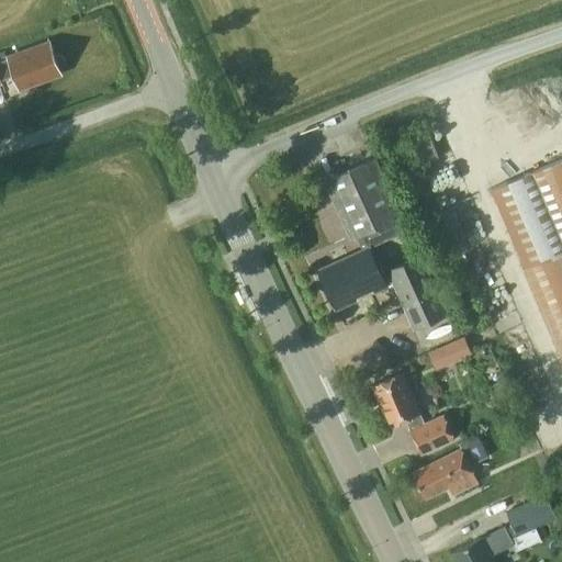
[(65,59),(62,55),(58,54),(55,55),(51,43),(0,59),(0,81),(1,81),(1,79),(13,75),(18,89),(44,80),(43,76),(60,70),(59,67),(60,66),(62,65),(64,64),(65,59)]
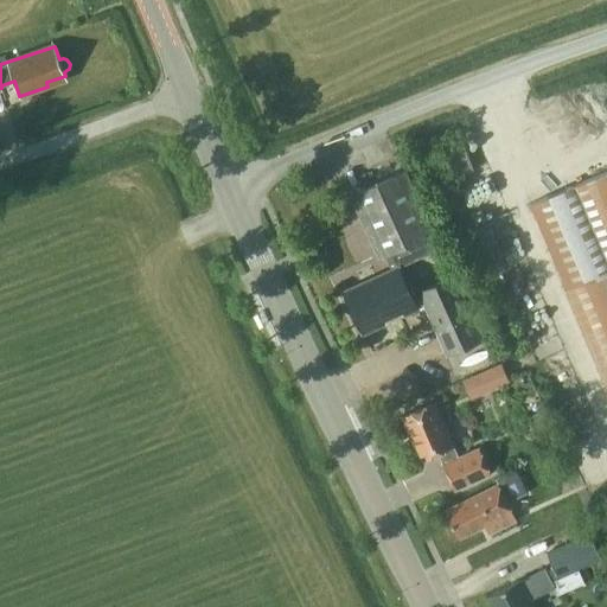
[(435,231),(406,167),(349,193),(378,257),(435,231)]
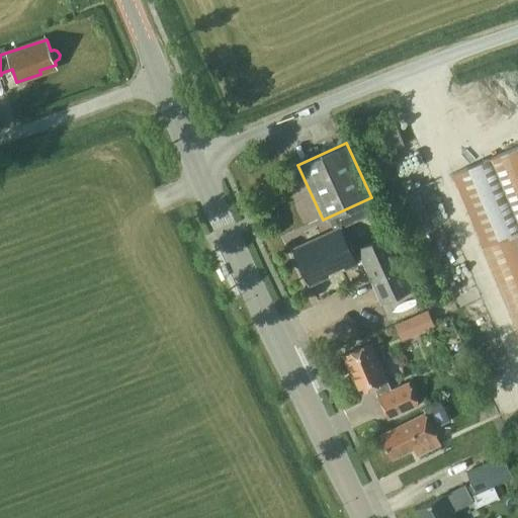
[(517,145),(452,173),(517,329),(517,145)]
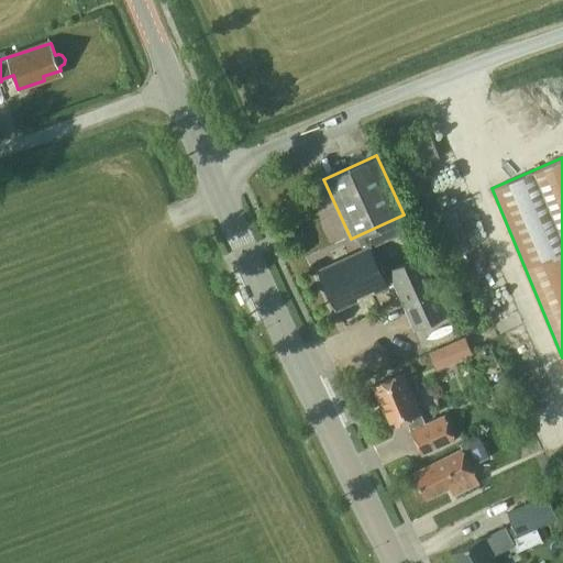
[(448,313),(421,255),(389,269),(416,329),(448,313)]
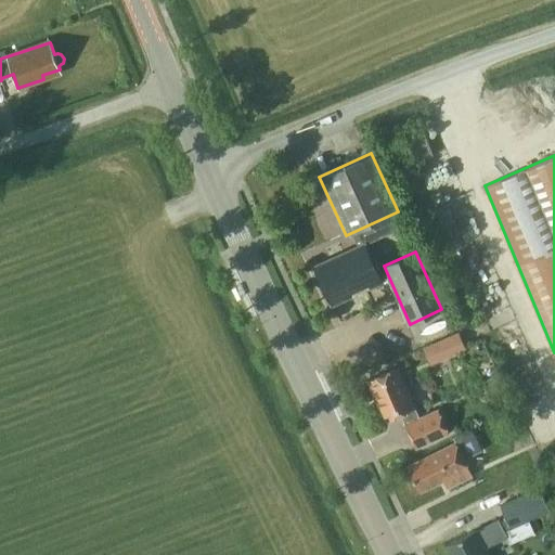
[(464,348),(456,332),(423,347),(430,363),(464,348)]
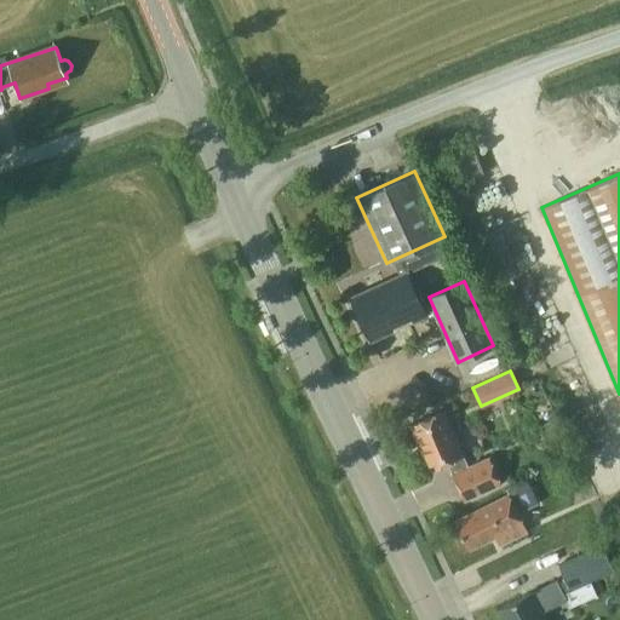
[(469,466),(443,408),(411,423),(430,466),(447,459),(465,501),(501,484),(489,457),(469,466)]
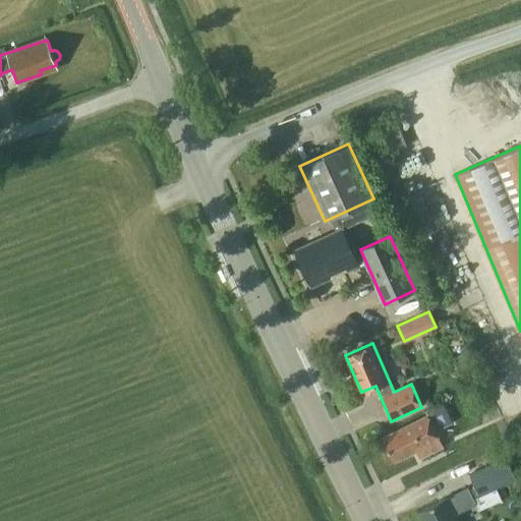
[(419,459),(445,446),(427,413),(382,437),(395,462),(415,451),(419,459)]
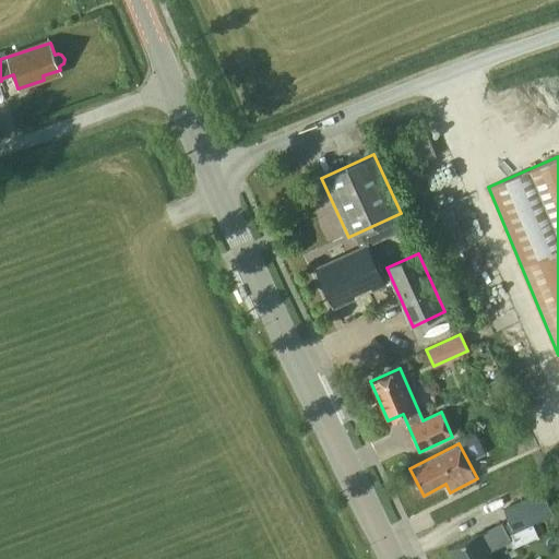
[(512,532),(557,511),(546,487),(501,508),(509,523),(512,532)]
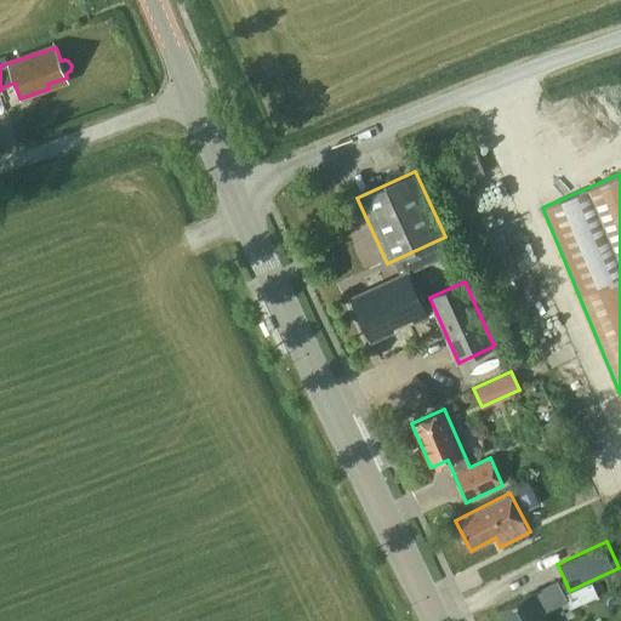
[(567,599),(570,608),(598,596),(592,582),(570,592),(569,591),(565,581),(533,597),(531,593),(497,609),(503,620),(545,620),(541,613),(567,599)]
